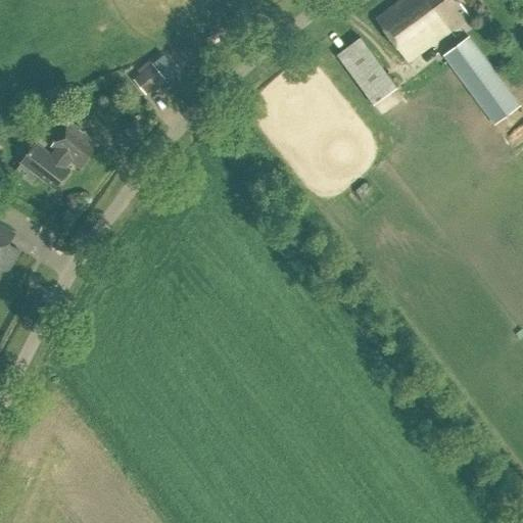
[(469,16),(457,0),(403,0),(377,19),(407,61),(469,16)]
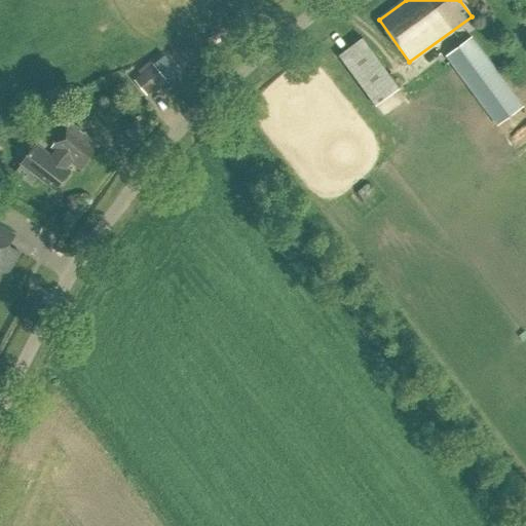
[(472,37),(446,57),(497,126),(524,107),(472,37)]
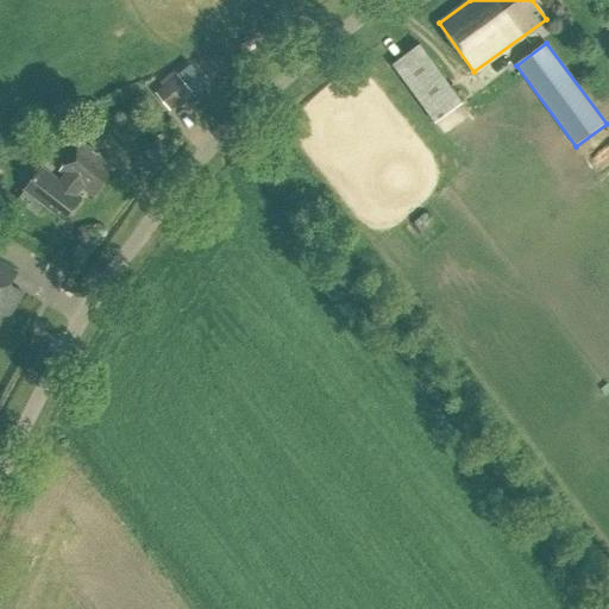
[(463,104),(420,44),(391,66),(435,124),(463,104)]
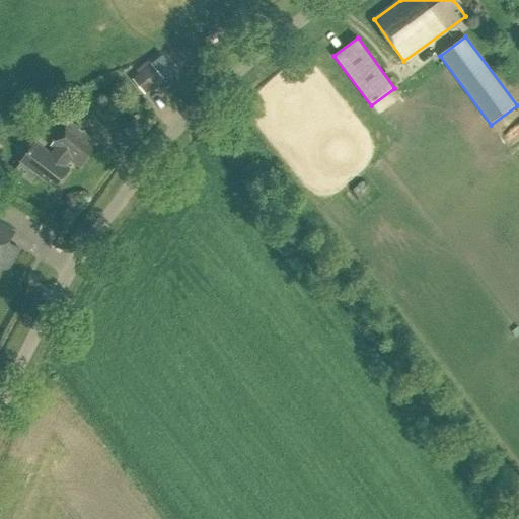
[(133,79),(146,94),(160,82),(144,64),(137,70),(140,73),(133,79)]
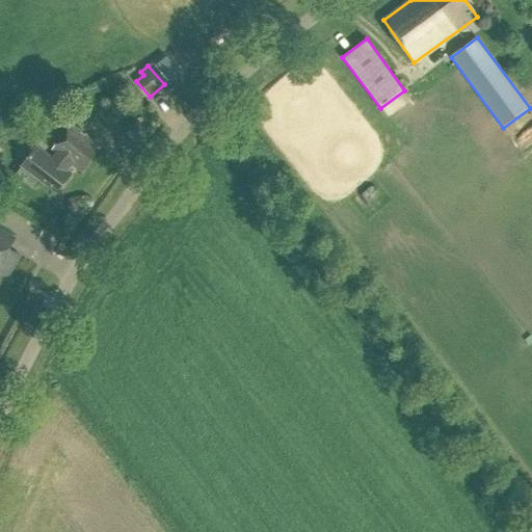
[(32,186),(40,177),(58,190),(71,173),(67,168),(72,162),(84,171),(98,153),(92,149),(97,143),(71,125),(53,149),(59,153),(54,159),(37,147),(17,175),(32,186)]
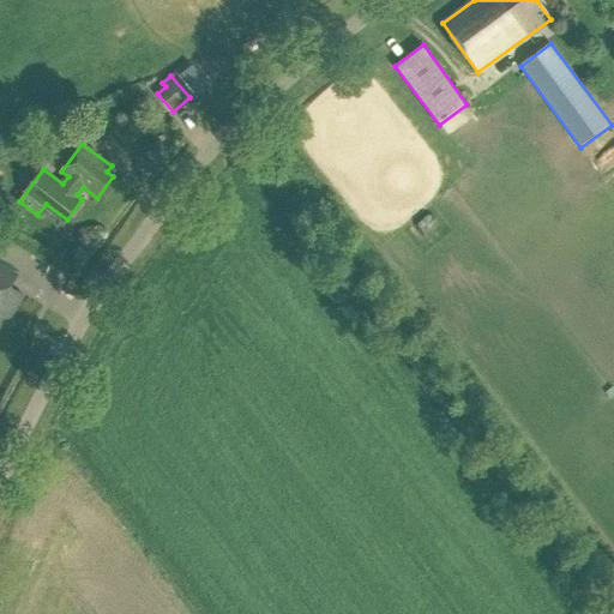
[(613,158),(593,172),(601,186),(613,178),(613,158)]
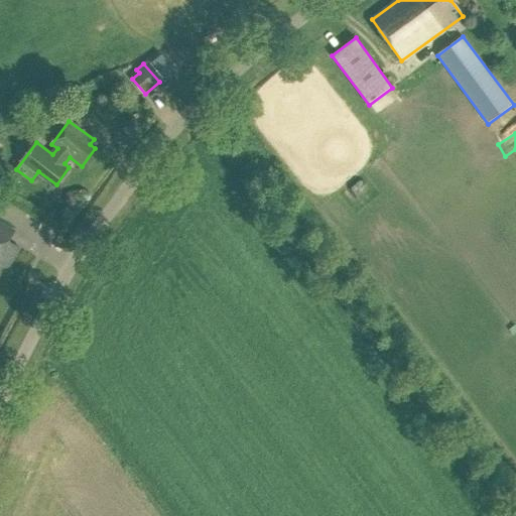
[(344,200),(349,210),(367,201),(361,190),(344,200)]
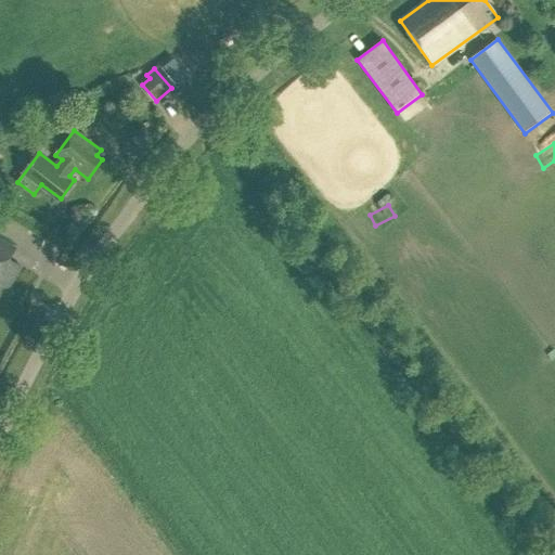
[(0,300),(10,282),(14,284),(24,268),(12,260),(18,249),(0,239),(0,300)]
